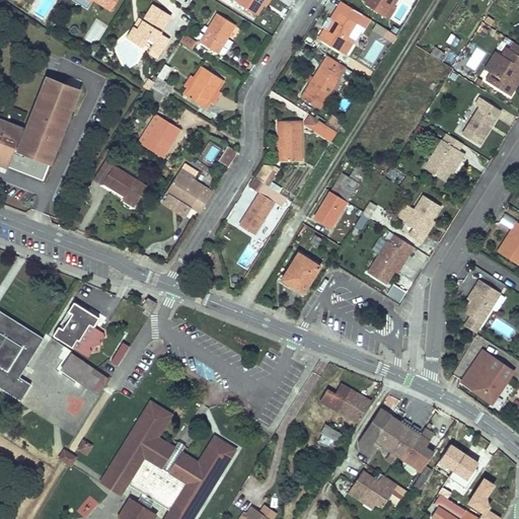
[(88,0),(92,2),(93,0),(110,10),(117,0),(88,0)]
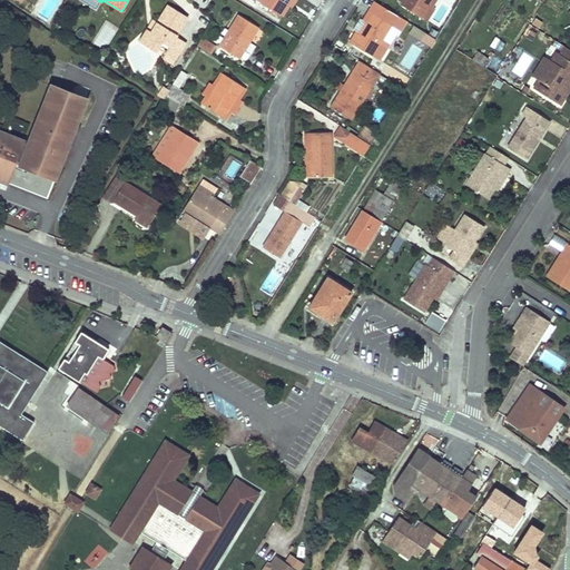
[(261,0),(261,1),(281,13),(288,0),(261,0)]
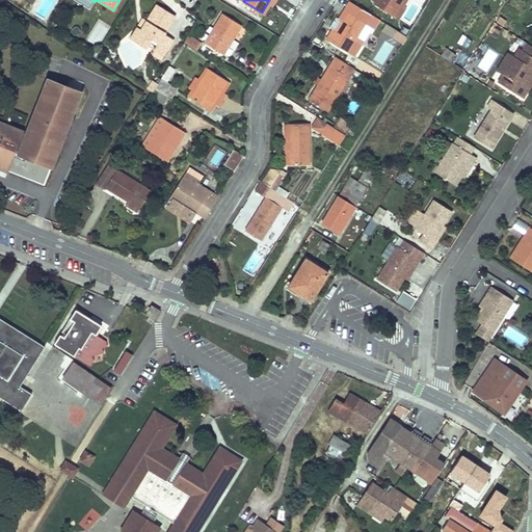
[(269,0),(262,12),(265,14),(270,4),(272,5),(275,0),(269,0)]
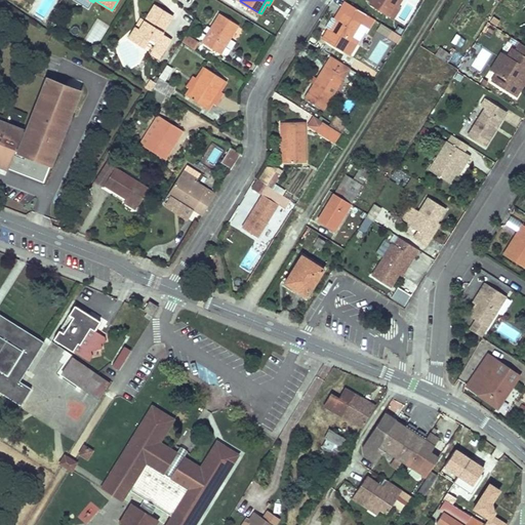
[(371,0),(371,2),(369,4),(389,15),(395,5),(398,0),(371,0)]
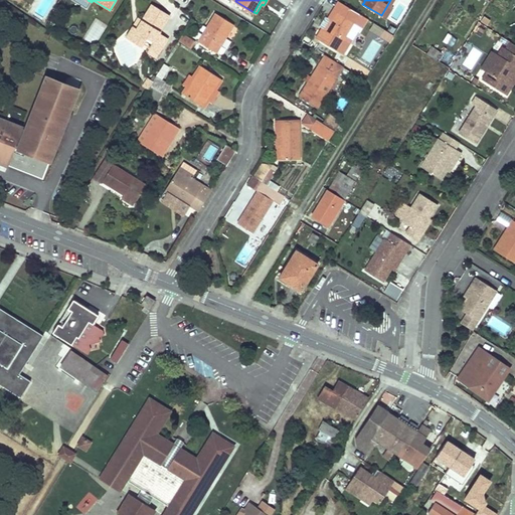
[(316,36),(319,37),(341,2),(338,1),(328,17),(326,15),(319,25),(322,27),(316,36)]
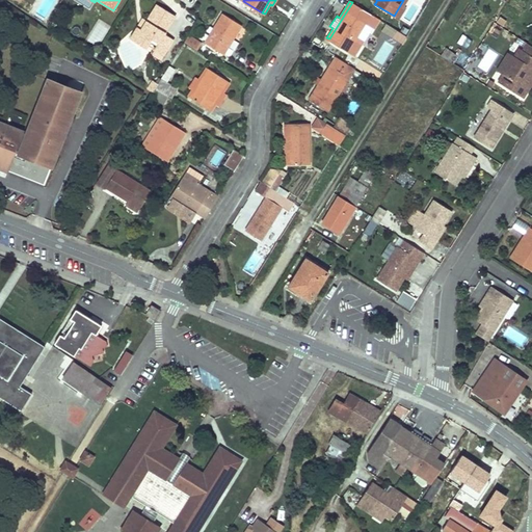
[(352,2),(329,38),(348,51),(372,15),(366,11),(353,3),(352,2)]
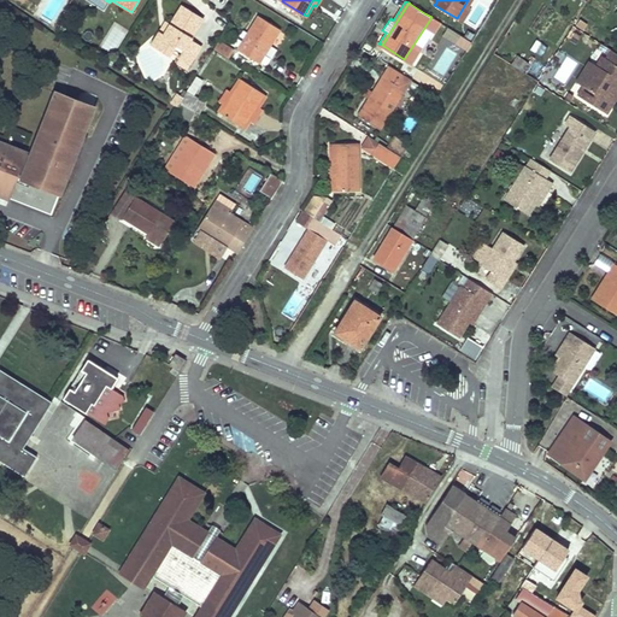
[(164,34),(159,31),(152,42),(169,54),(176,43),(182,48),(178,54),(180,56),(191,62),(200,45),(189,39),(203,18),(181,5),(170,23),(164,34)]
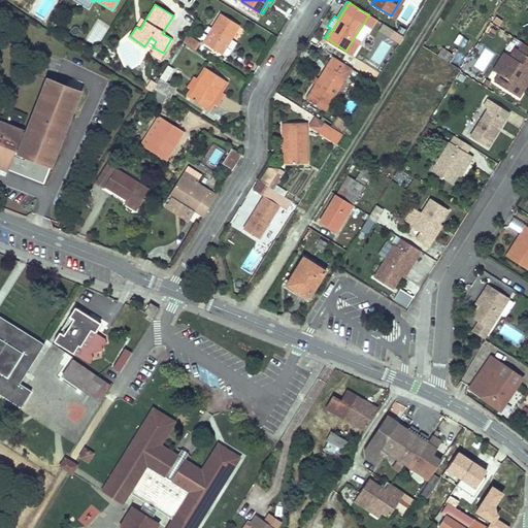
[(397,5),(391,15),(396,20),(402,8),(397,5)]
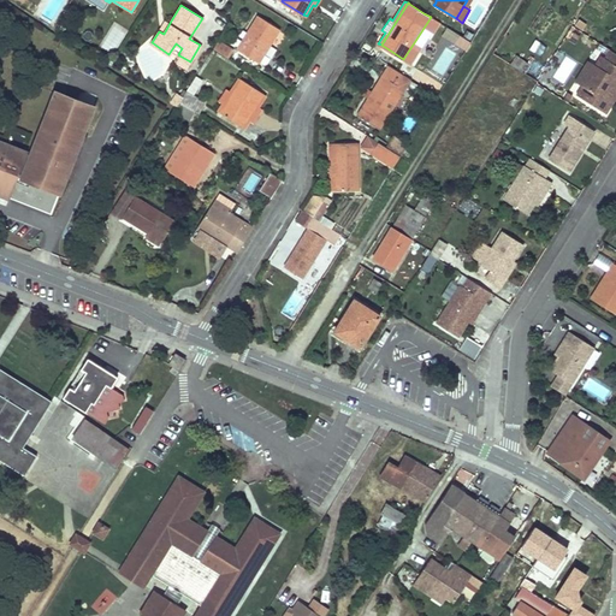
[(258,16),(237,47),(259,61),(279,29),(258,16)]
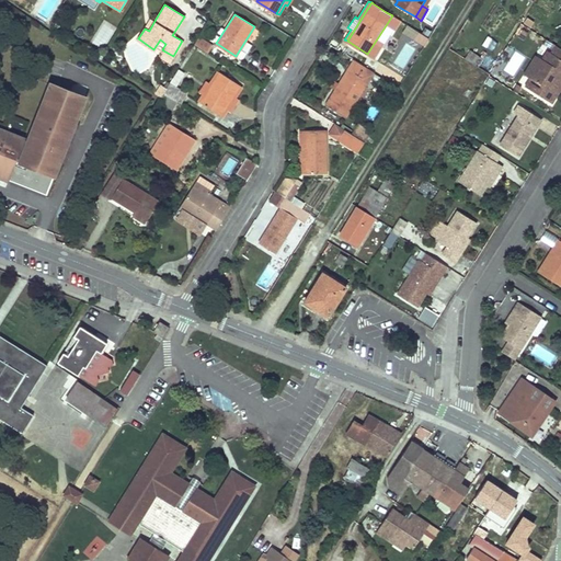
[(392,15),(367,54),(374,58),(400,21),(396,18),(392,15)]
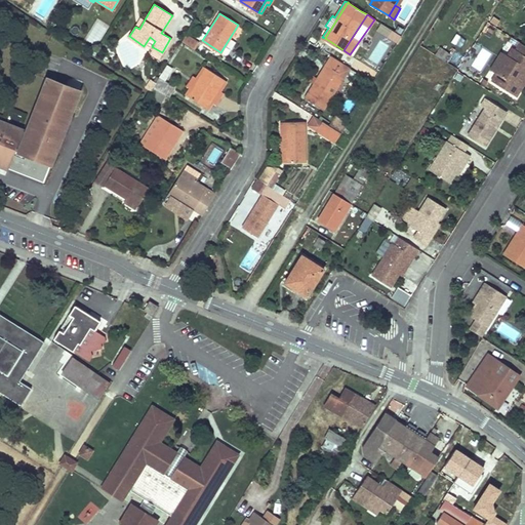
[(140,17),(135,27),(139,29),(145,19),(140,17)]
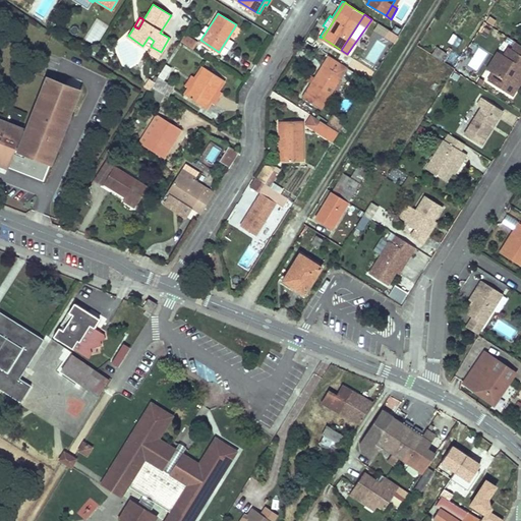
[(387,29),(383,36),(394,44),(398,37),(399,37),(387,29)]
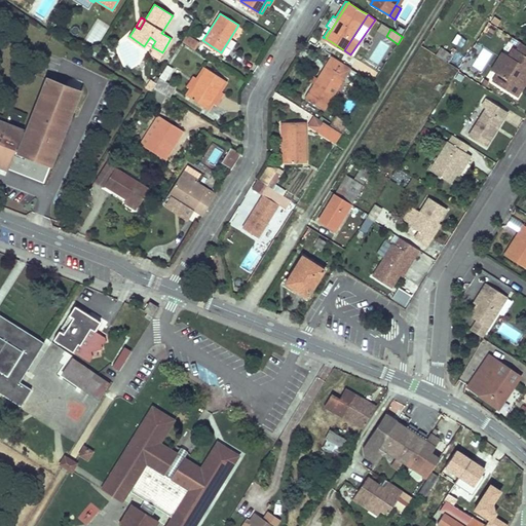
[(199,42),(186,34),(182,41),(195,48),(199,42)]
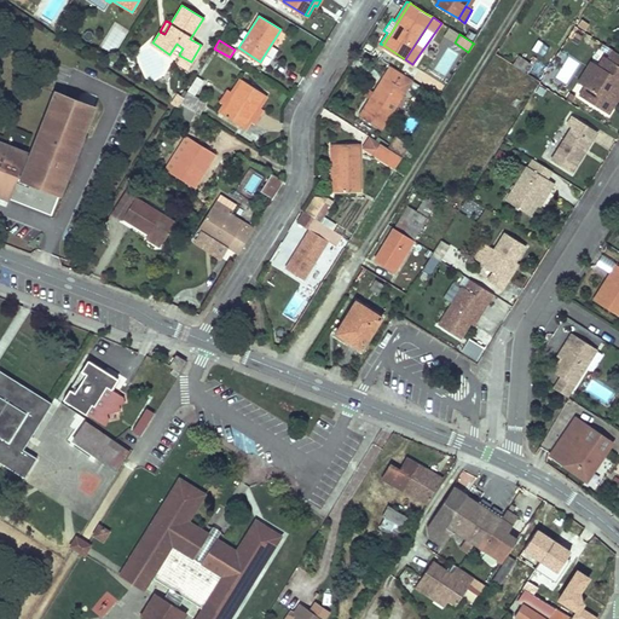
[(618,46),(615,45),(609,55),(606,52),(600,62),(586,82),(580,91),(611,110),(618,96),(618,46)]
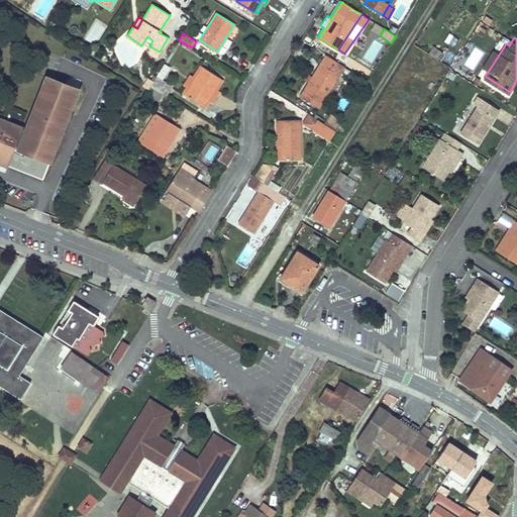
[(160,52),(150,46),(148,50),(157,56),(160,52)]
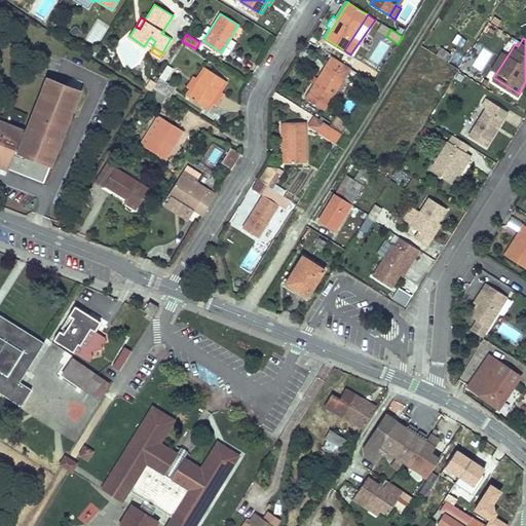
[(448,59),(451,50),(440,47),(438,55),(448,59)]
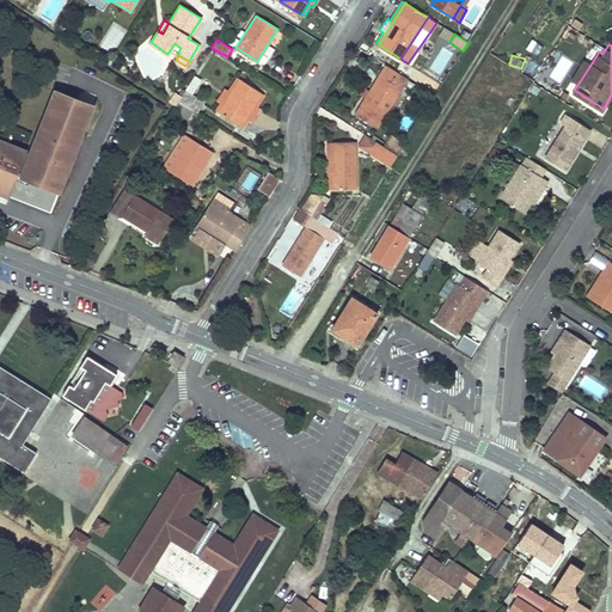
[(586,56),(573,77),(580,81),(593,61),(586,56)]
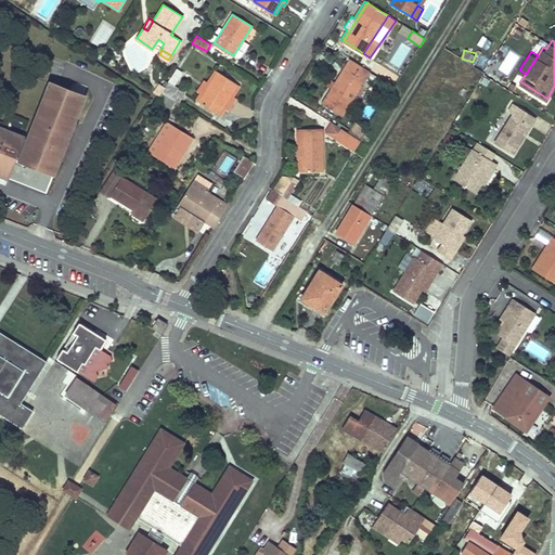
[(371,72),(351,60),(346,68),(365,80),(371,72)]
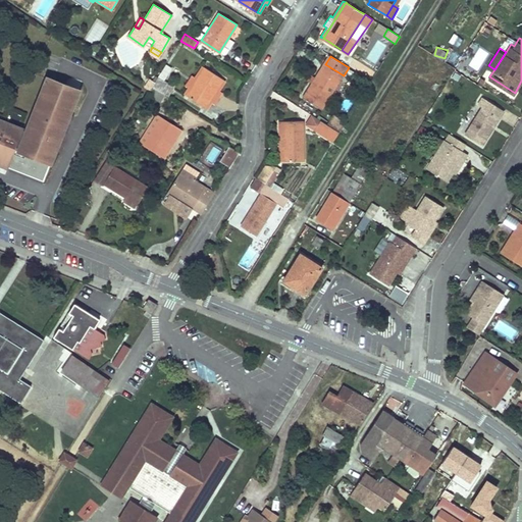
[(167,96),(173,86),(164,80),(172,67),(166,63),(159,75),(152,87),(164,94),(167,96)]
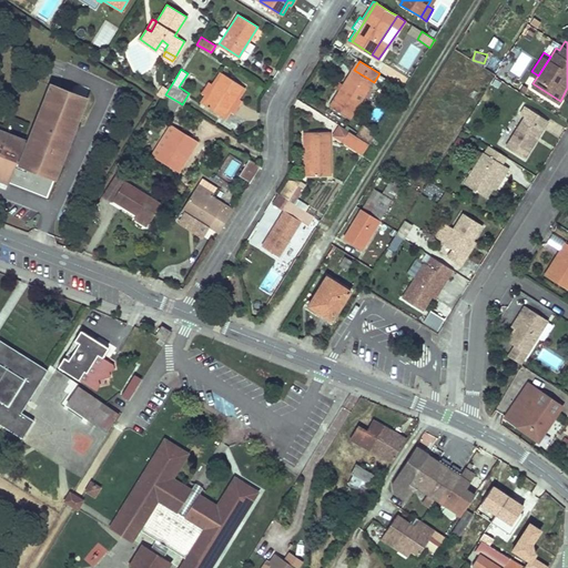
[(354,70),(332,107),(351,119),(374,82),(354,70)]
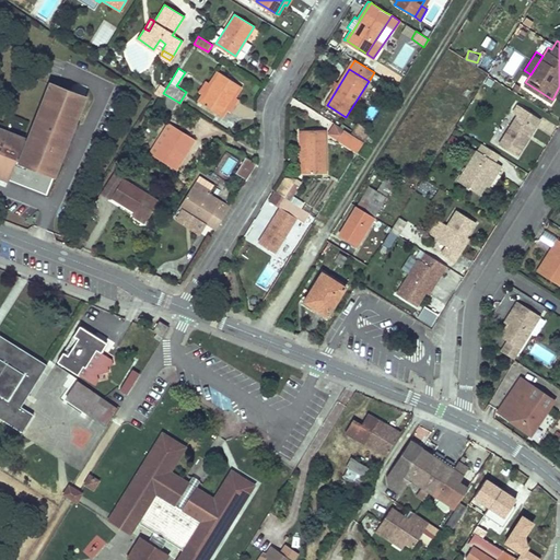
[(199,101),(201,103),(221,73),(218,71),(210,83),(207,82),(200,93),(203,94),(199,101)]
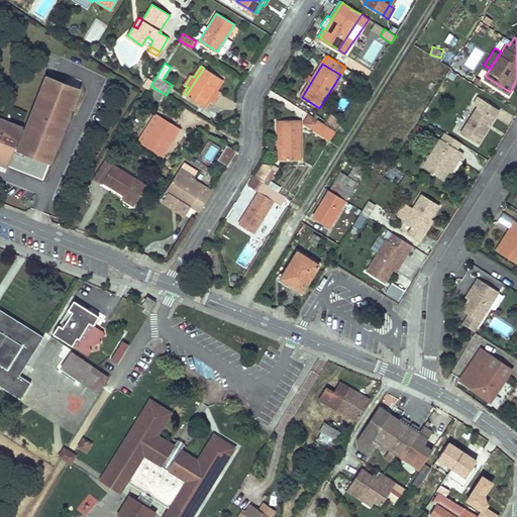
[(204,68),(186,95),(204,107),(222,79),(204,68)]
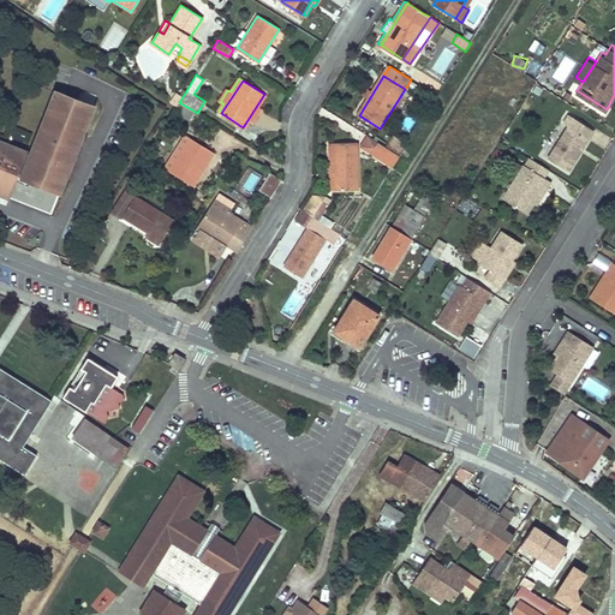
[(93,106),(53,90),(48,101),(51,102),(31,154),(0,141),(0,191),(1,192),(3,190),(9,192),(7,195),(52,213),(93,106)]
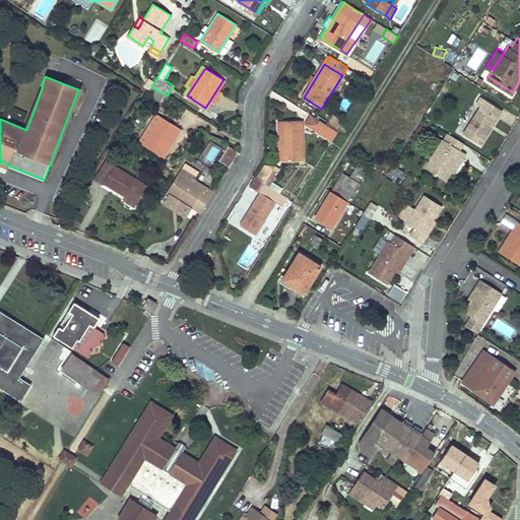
[(223,79),(205,108),(208,109),(213,102),(216,104),(222,93),(219,91),(226,81),(223,79)]
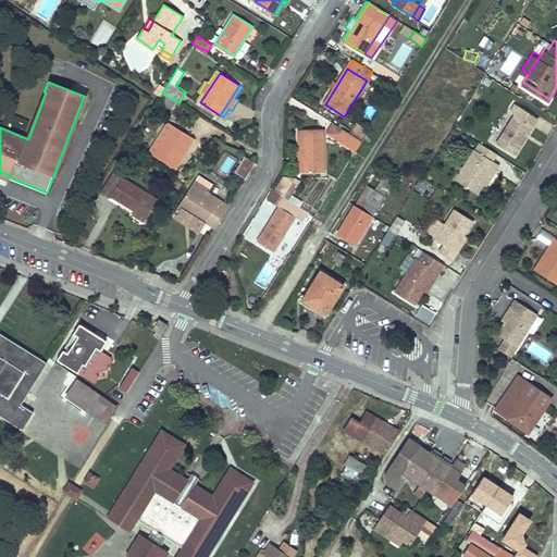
[(158,99),(158,100),(171,108),(175,100),(162,93),(161,94),(159,97),(158,99)]
